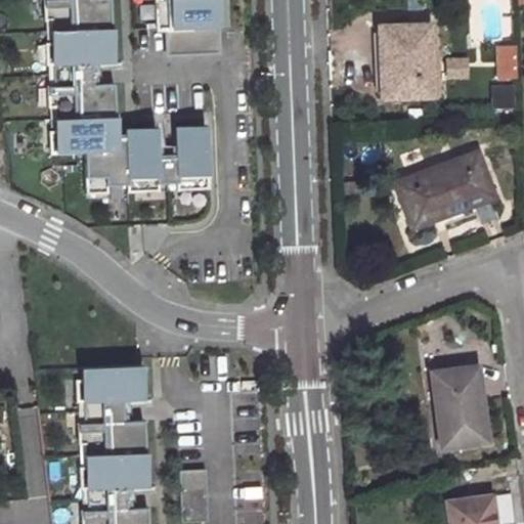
[(45,0),(42,0),(43,20),(50,20),(51,44),(44,45),(45,64),(51,64),(52,87),(46,87),(47,107),(53,107),(54,132),(48,133),(49,154),(83,151),(85,193),(105,192),(104,185),(126,184),(126,191),(156,190),(156,183),(175,182),(175,189),(206,188),(203,128),(172,129),(173,155),(154,156),(153,130),(123,131),(123,135),(114,135),(111,85),(91,86),(90,62),(111,62),(106,0),(45,0)]
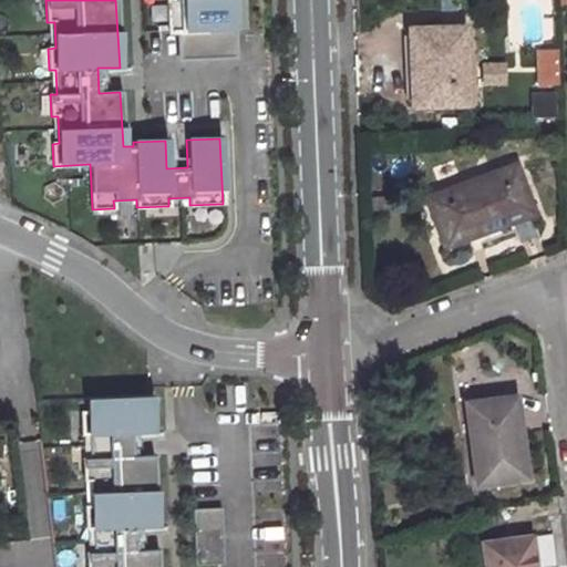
[(166,0),(167,32),(234,29),(232,0),(166,0)]
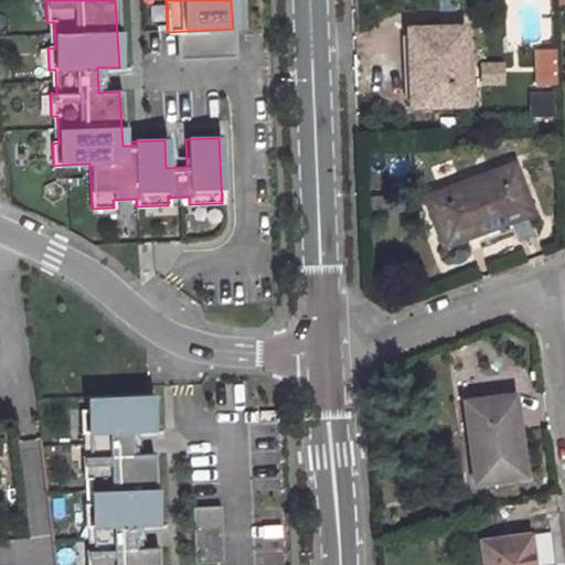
[(461,25),(406,27),(409,104),(464,100),(461,25)]
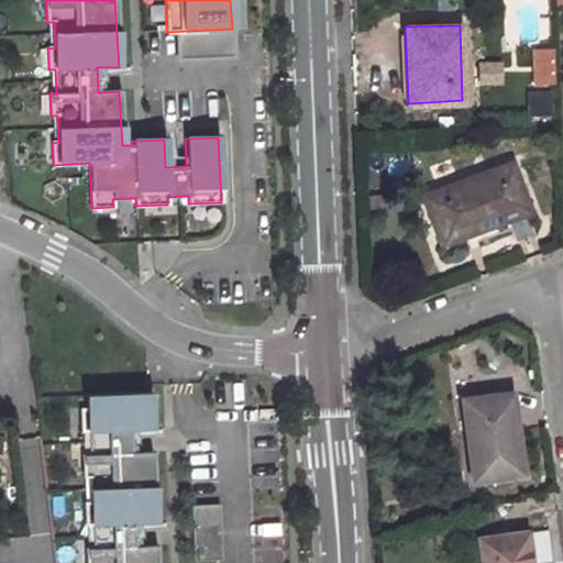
[(551,50),(531,51),(533,85),(553,84),(551,50)]
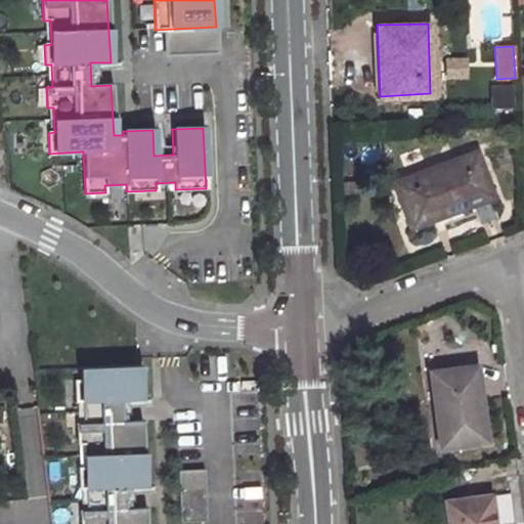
[(474,149),(393,180),(410,226),(491,194),(474,149)]
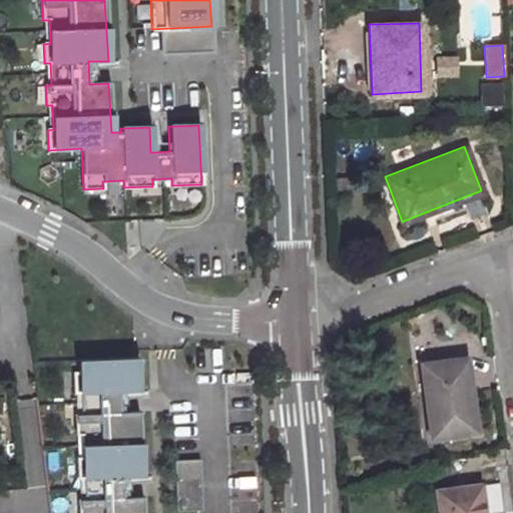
[(137,358),(79,360),(79,372),(73,373),(74,394),(80,393),(81,414),(75,415),(76,436),(82,435),(83,457),(77,458),(77,479),(84,479),(85,499),(78,500),(78,512),(143,512),(143,497),(123,498),(123,477),(142,476),(140,412),(120,413),(119,392),(139,391),(137,358)]
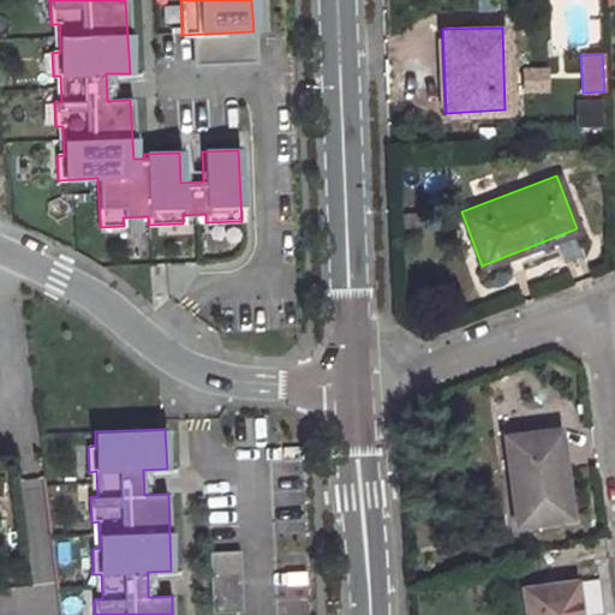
[(551,429),(502,435),(513,520),(568,514),(563,477),(559,478),(551,429)]
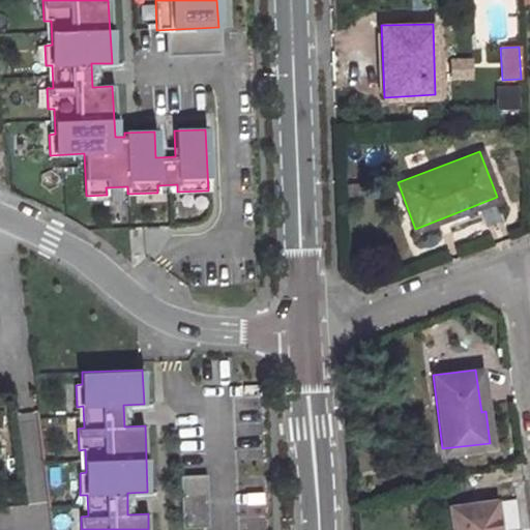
[(180,466),(182,528),(209,527),(207,465),(180,466)]
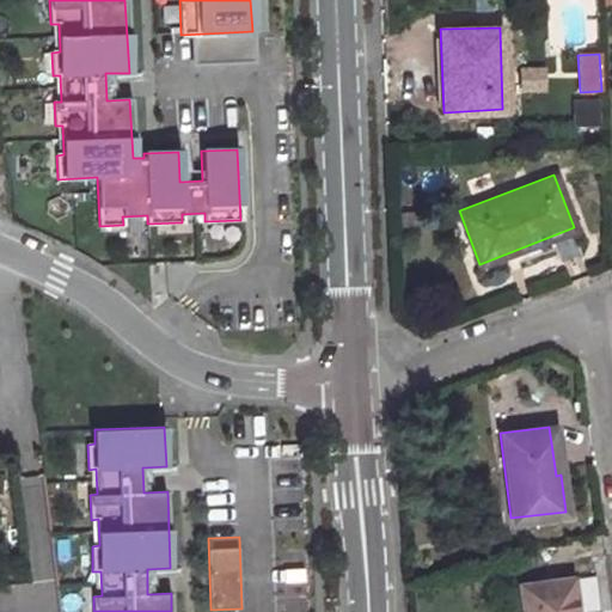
[(573,611),(568,577),(520,585),(524,611),(573,611)]
